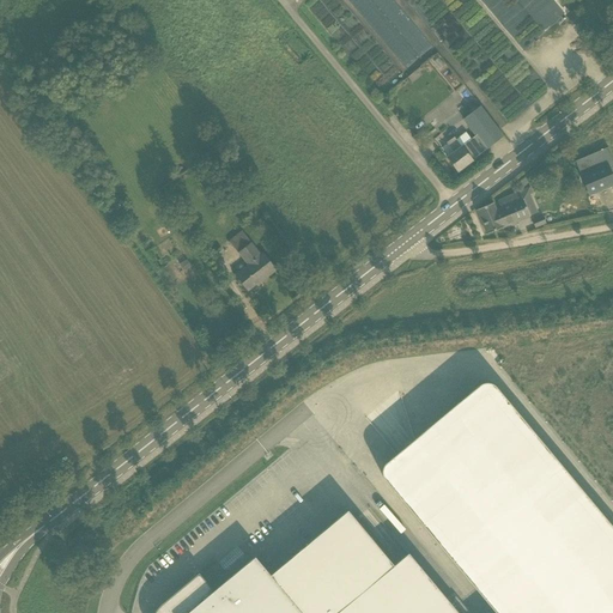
[(463,120),(477,137),(479,140),(486,150),(504,137),(480,107),(463,120)]
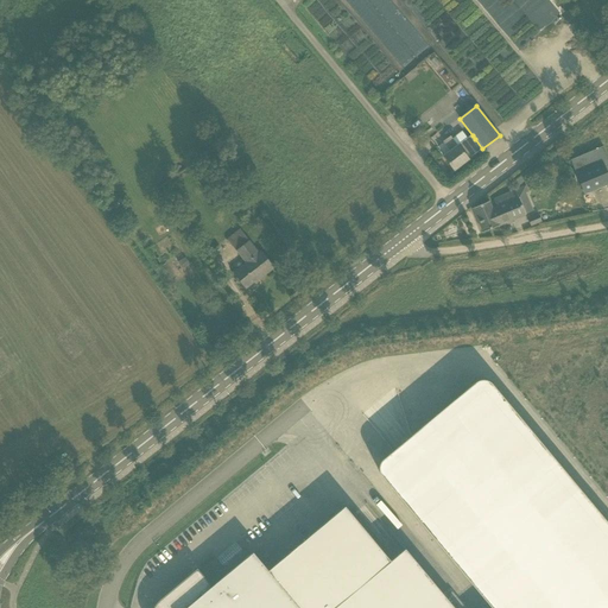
[(482,149),(475,139),(473,135),(458,146),(450,135),(443,141),(450,151),(443,157),(454,170),(468,159),(482,149)]
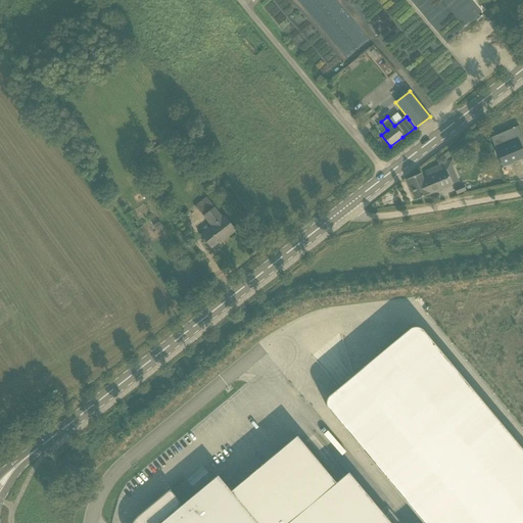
[(180,133),(177,129),(168,135),(170,139),(180,133)]
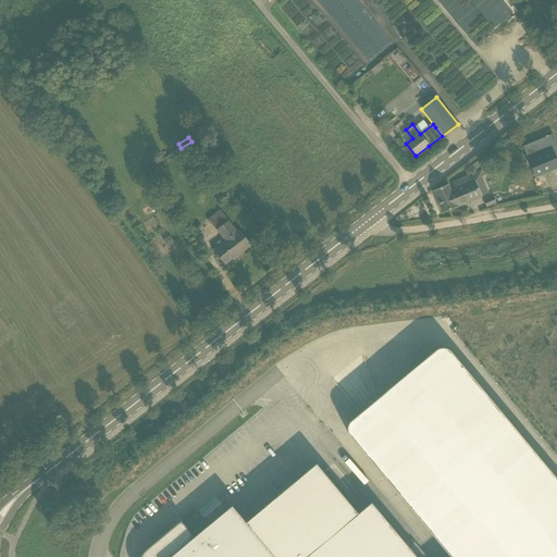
[(528,159),(535,177),(556,168),(556,161),(552,149),(528,159)]
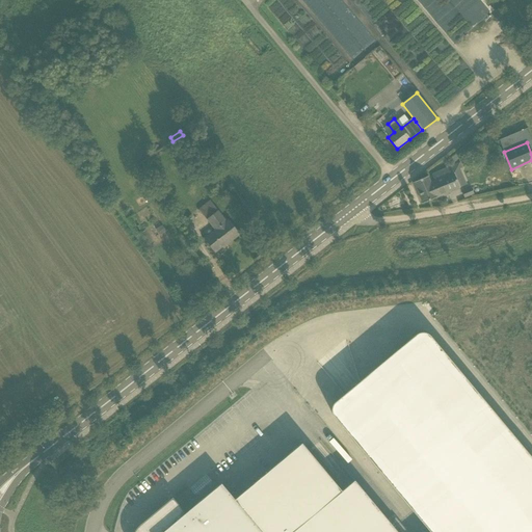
[(473,144),(467,145),(464,151),(469,154),(474,152),(473,144)]
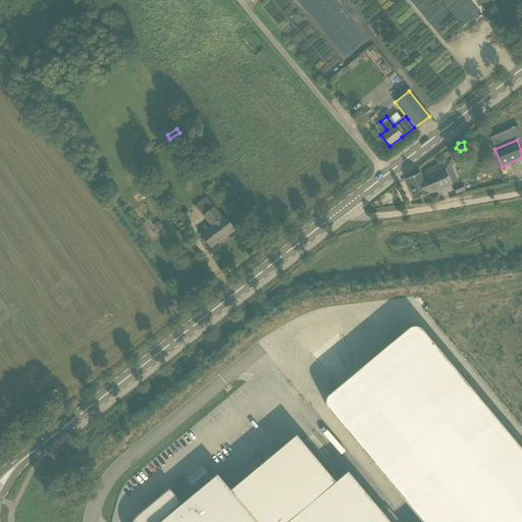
[(198,154),(195,150),(189,154),(191,158),(198,154)]
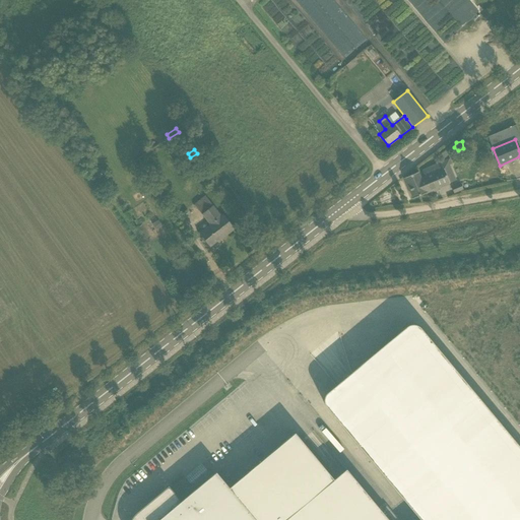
[(449,183),(457,180),(450,166),(453,164),(450,158),(448,159),(423,171),(425,177),(420,179),(418,173),(404,178),(413,199),(427,193),(449,183)]
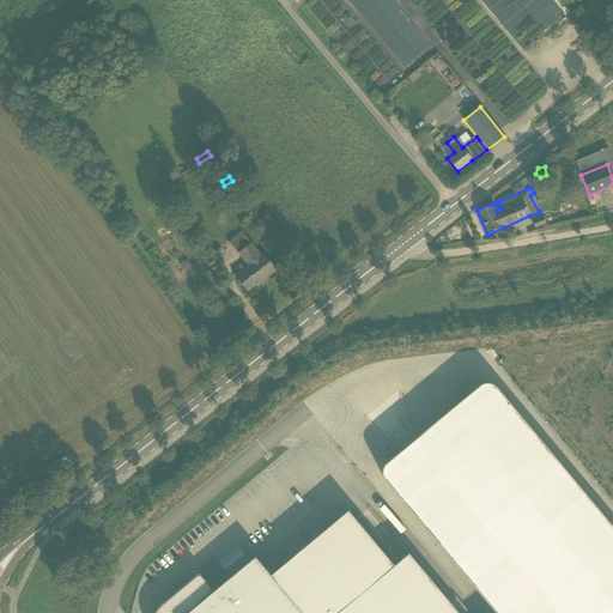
[(534,228),(546,224),(544,217),(532,222),(534,228)]
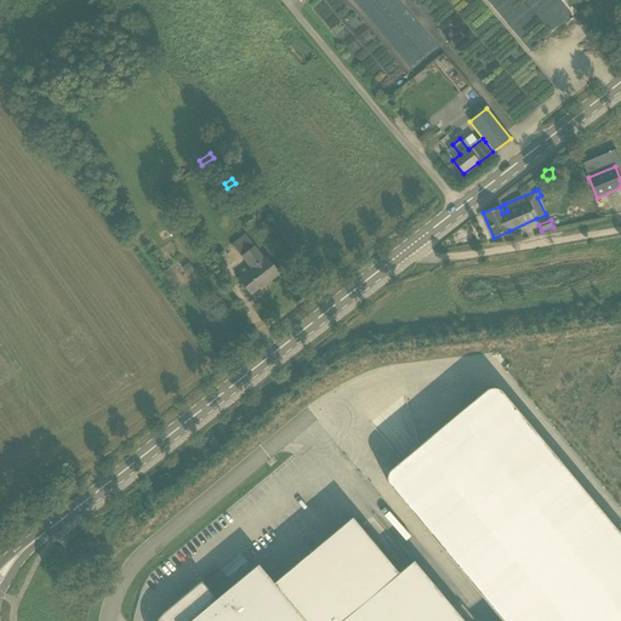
[(279,273),(266,257),(265,258),(245,234),(232,244),(250,269),(238,278),(251,294),(265,283),(266,285),(279,273)]
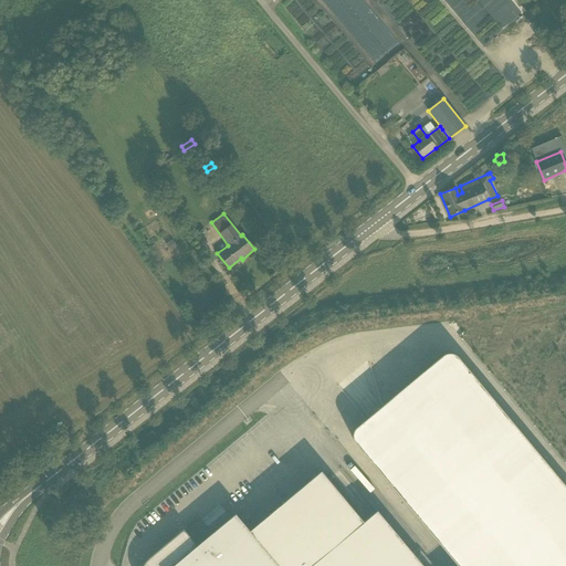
[(170,251),(176,248),(171,241),(166,244),(170,251)]
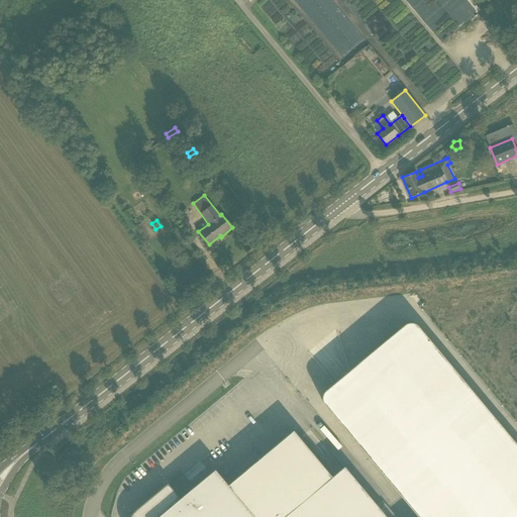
[(516,516),(516,444),(515,442),(418,326),(415,324),(412,323),(408,323),(404,325),(326,391),(323,394),(322,398),(322,401),(324,405),(418,516),(516,516)]
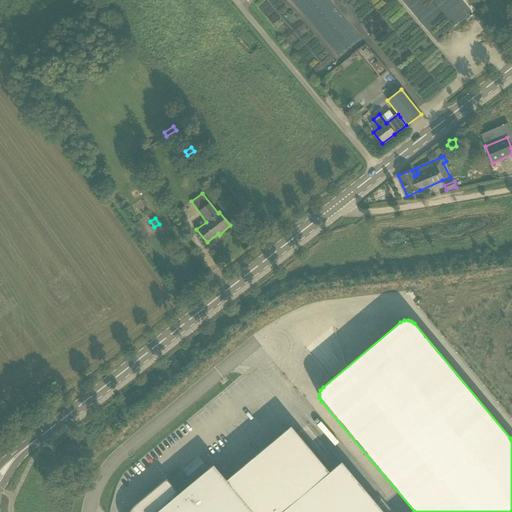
[(382,511),(341,462),(329,472),(290,426),(226,480),(213,465),(188,485),(179,494),(166,479),(135,504),(134,506),(132,507),(131,508),(130,510),(129,511),(128,511),(382,511)]
